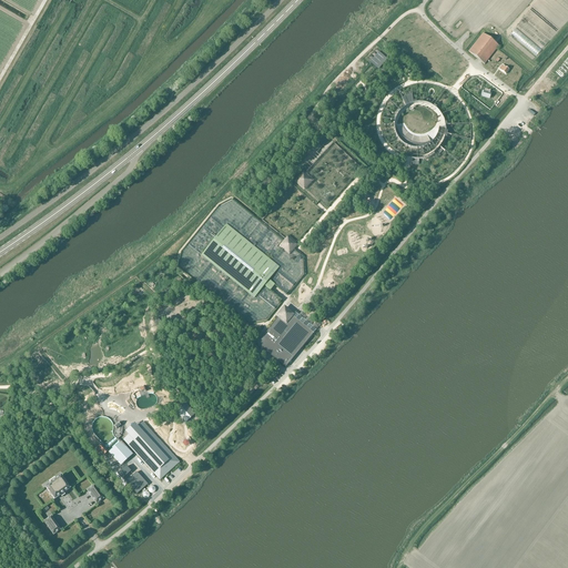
[(499,47),(483,34),(468,52),(485,64),(499,47)]
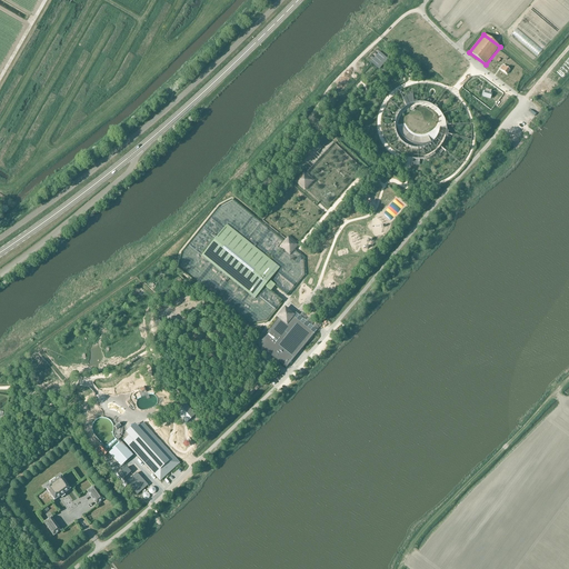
[(379,70),(388,60),(387,59),(380,52),(371,62),(372,63),(379,70)]
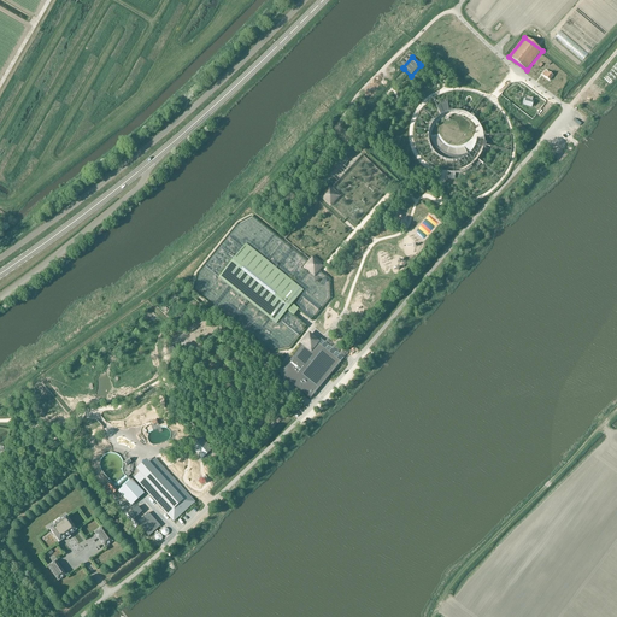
[(542,76),(550,82),(553,77),(546,71),(542,76)]
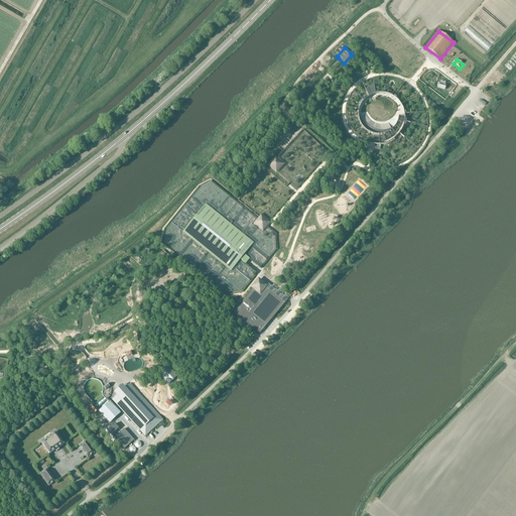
[(277,158),(276,156),(275,156),(267,165),(276,173),(278,171),(284,164),(277,158)]
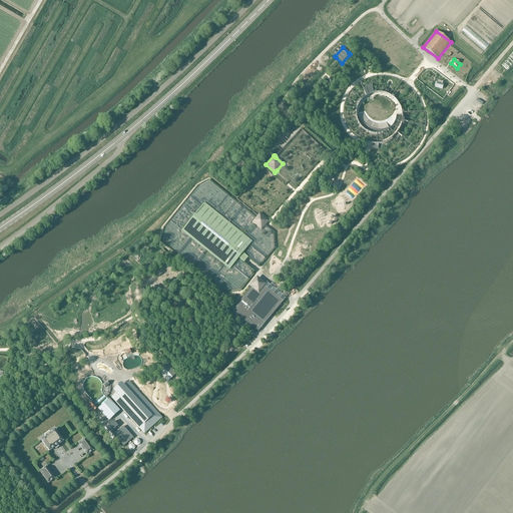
[(182,231),(181,231),(191,239),(205,251),(223,266),(229,271),(232,268),(238,260),(243,264),(245,261),(247,259),(242,254),(249,246),(251,243),(245,238),(229,224),(213,211),(204,203),(201,207),(182,231)]
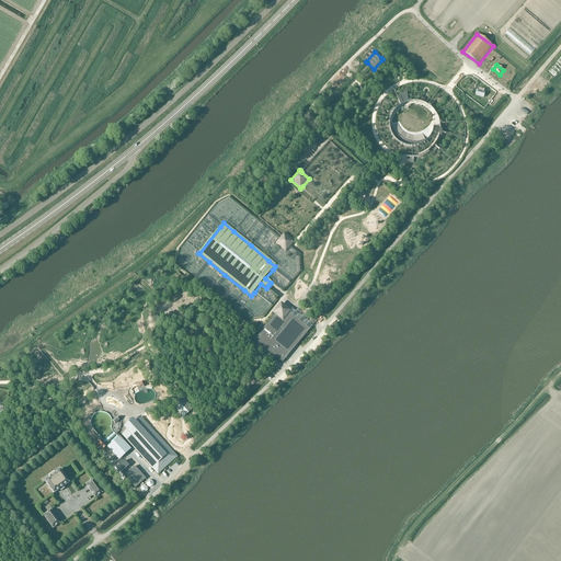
[(295,242),(293,241),(292,240),(284,233),(282,237),(275,244),(286,253),(295,242)]
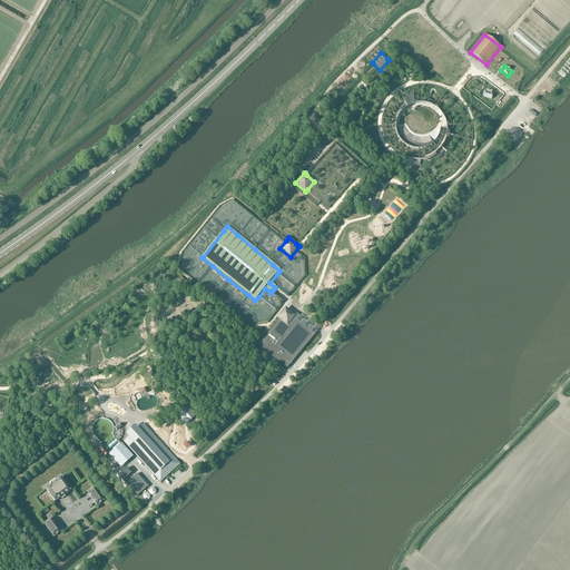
[(278,320),(257,345),(286,370),(314,335),(294,318),(295,317),(296,316),(285,307),(284,308),(279,315),(278,316),(277,318),(278,320)]
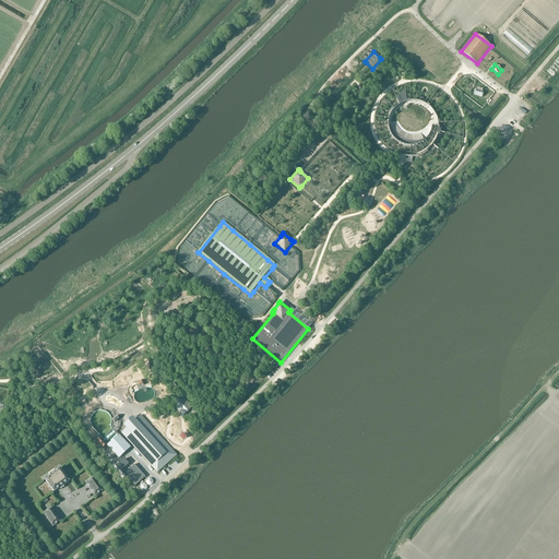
[(192,407),(182,399),(174,406),(182,416),(192,407)]
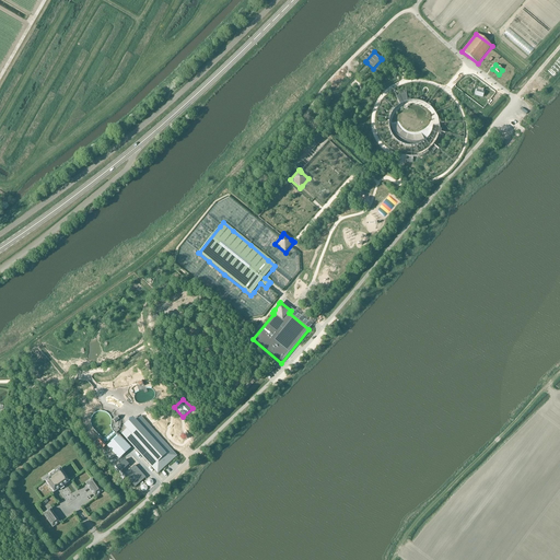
[(127,429),(123,433),(158,473),(176,456),(140,417),(135,422),(132,423),(131,422),(130,424),(128,426),(129,427),(127,429)]
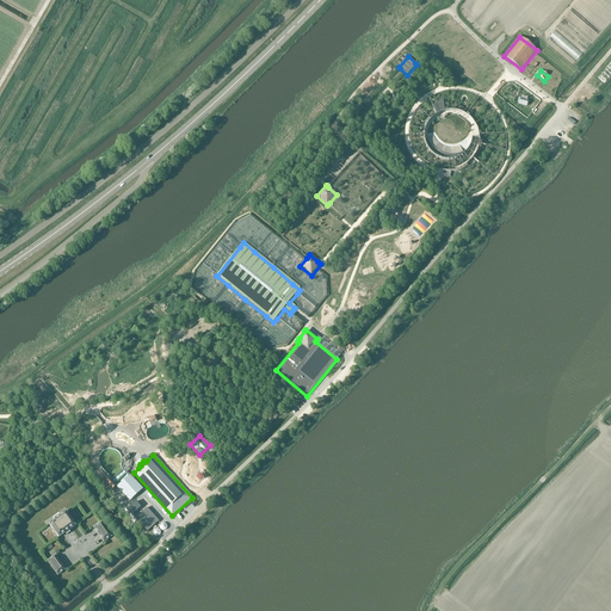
[(143,491),(130,476),(117,488),(130,503),(143,491)]
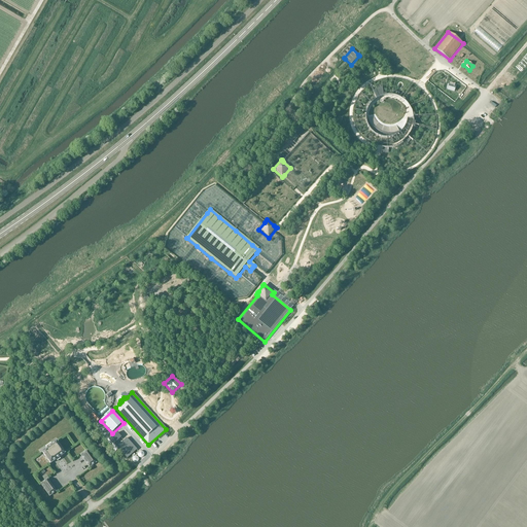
[(127,438),(116,447),(128,459),(137,450),(127,438)]
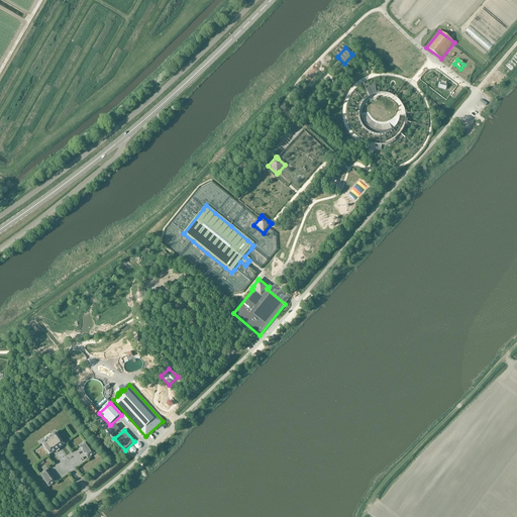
[(56,433),(40,443),(49,455),(65,445),(56,433)]
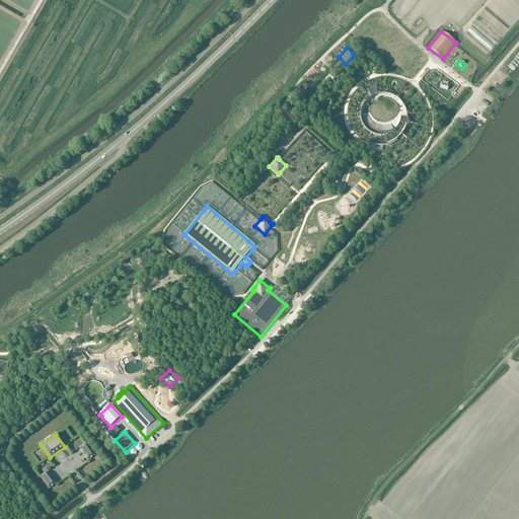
[(79,448),(88,461),(95,456),(86,443),(79,448)]
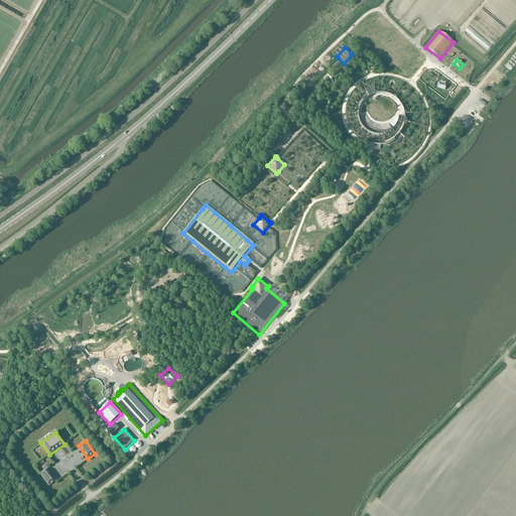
[(39,474),(48,487),(55,481),(46,469),(39,474)]
